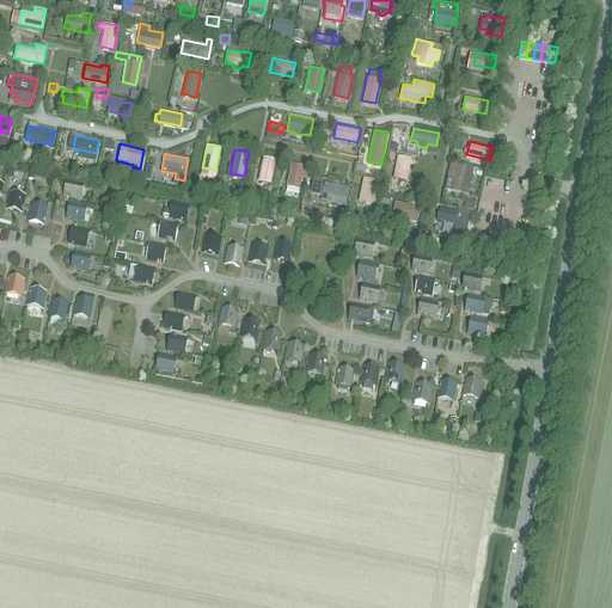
[(405,177),(410,155),(399,153),(396,171),(401,172),(401,176),(405,177)]
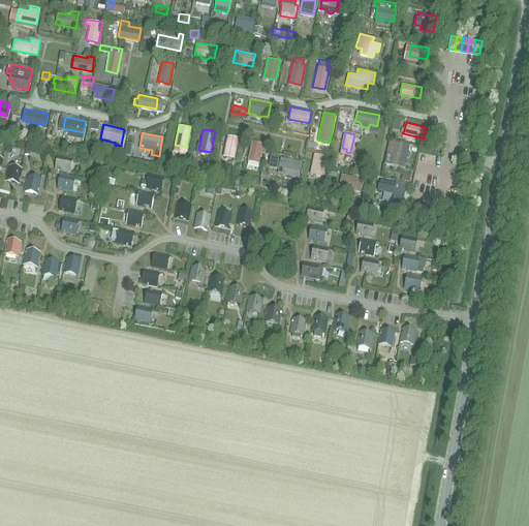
[(239,136),(227,134),(223,155),(235,157),(239,136)]
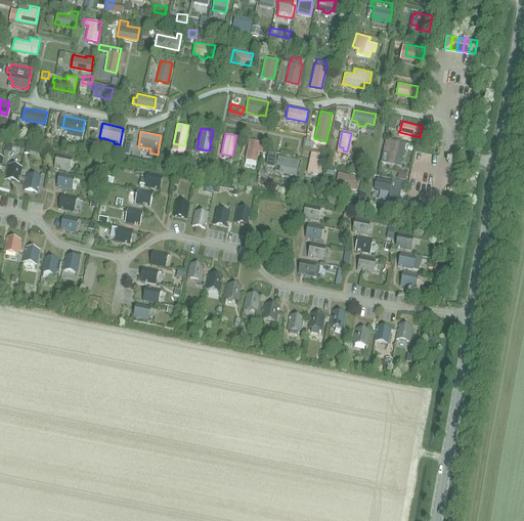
[(264,141),(249,138),(245,158),(246,158),(245,163),(255,165),(256,160),(257,161),(259,150),(263,152),(264,141)]
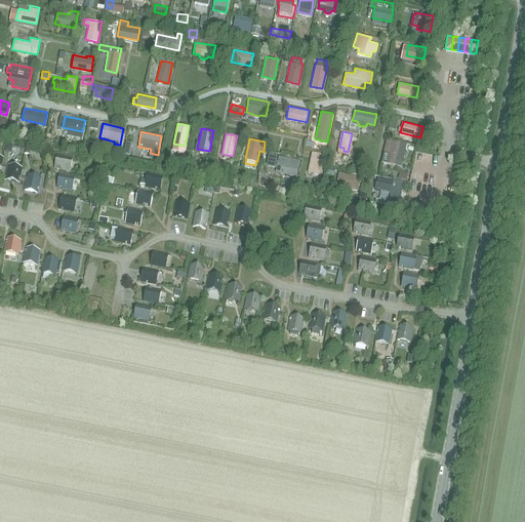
[(384,152),(381,161),(388,162),(388,160),(397,162),(397,164),(401,165),(406,144),(402,143),(387,138),(384,152)]
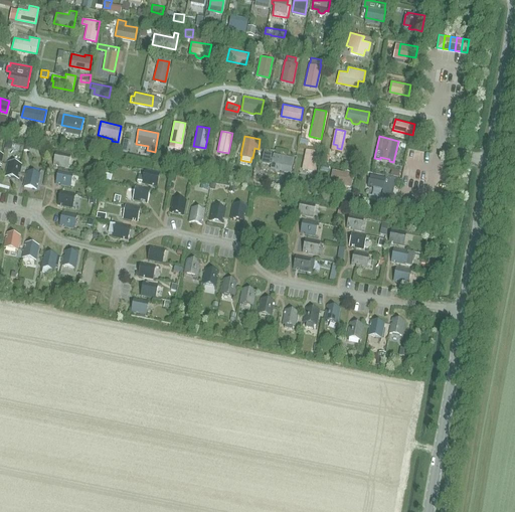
[(312,170),(316,151),(307,149),(304,165),(308,165),(308,169),(312,170)]
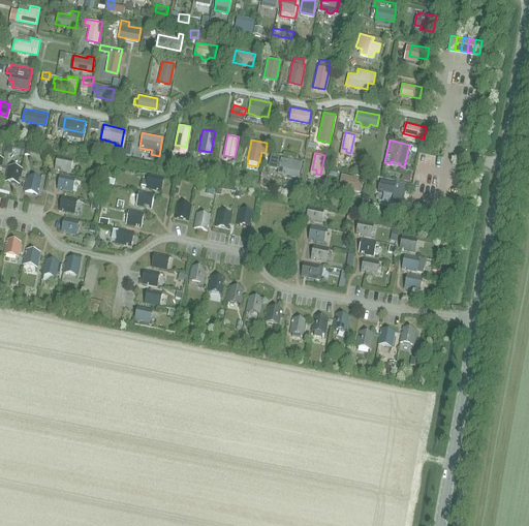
[(69,169),(72,157),(58,154),(55,166),(69,169)]
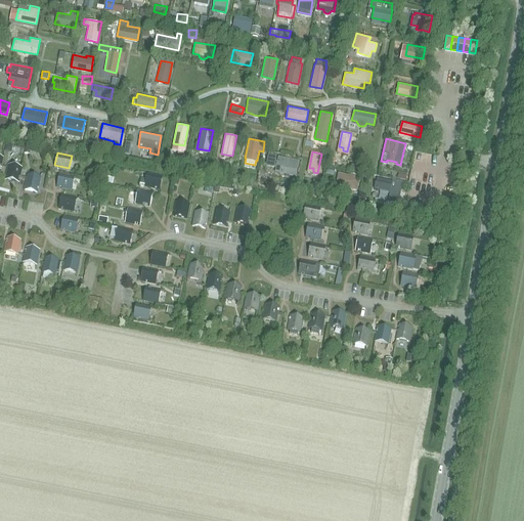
[(268,153),(265,164),(272,166),(275,165),(274,170),(296,175),(299,160),(278,155),(276,160),(275,160),(276,155),(268,153)]
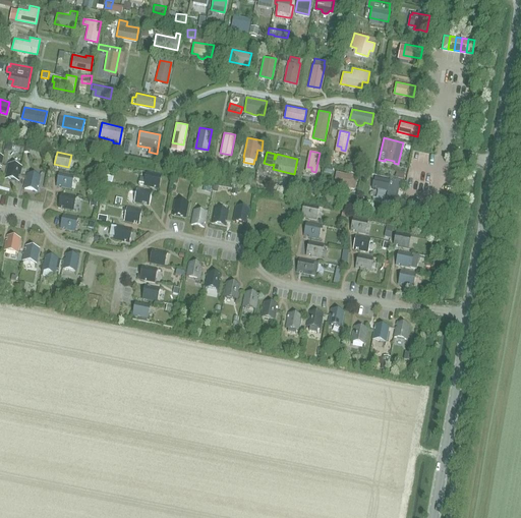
[(18,178),(20,165),(8,162),(5,176),(18,178)]
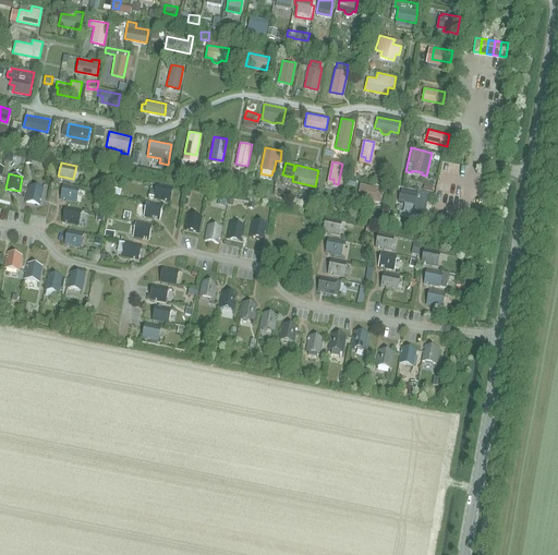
[(76,198),(79,184),(63,181),(61,196),(76,198)]
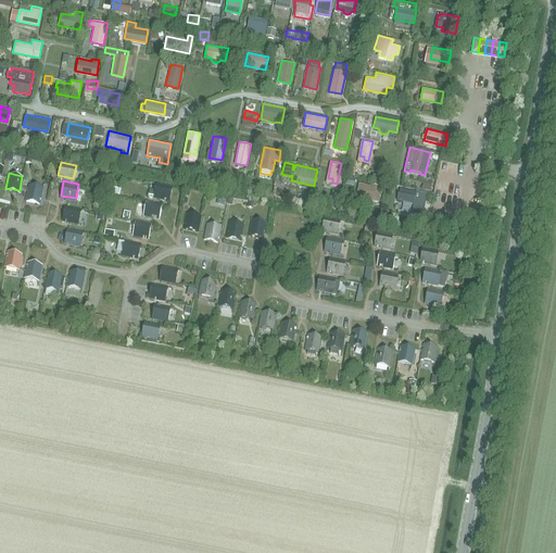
[(168,198),(172,185),(156,181),(154,196),(168,198)]
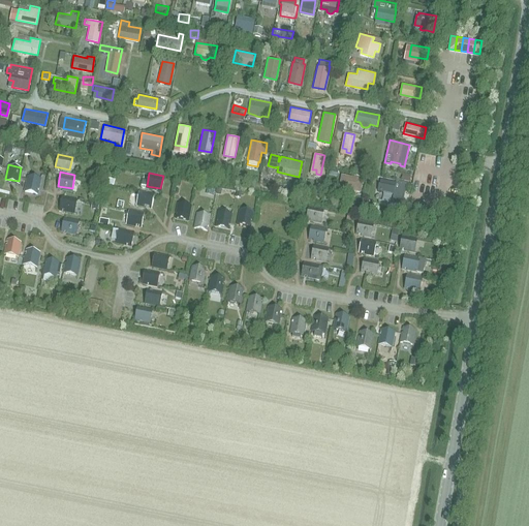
[(353,176),(341,173),(338,187),(361,191),(363,178),(361,177),(361,176),(353,175),(353,176)]
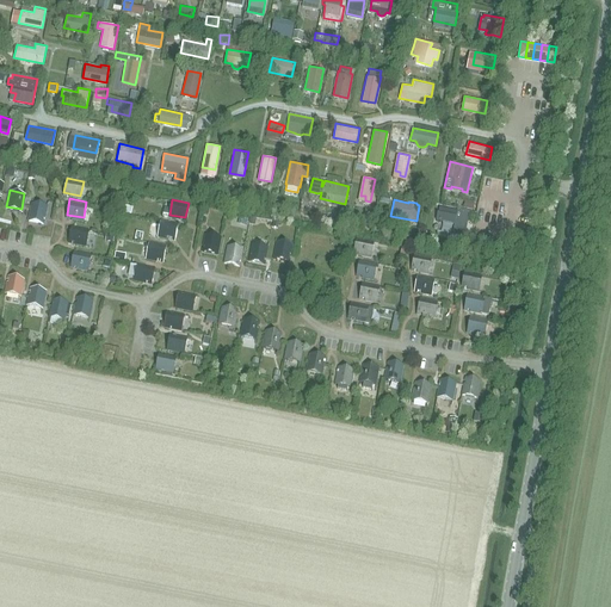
[(44,222),(47,205),(31,202),(29,218),(44,222)]
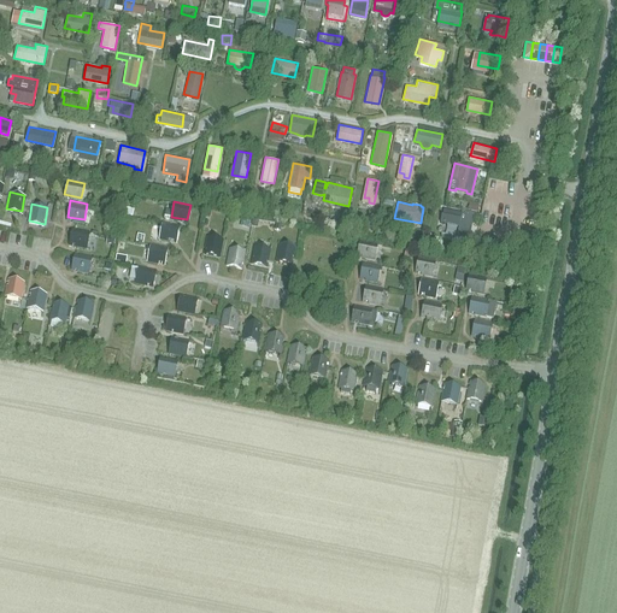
[(442,207),(440,220),(458,224),(457,235),(466,237),(469,237),(474,213),(442,207)]
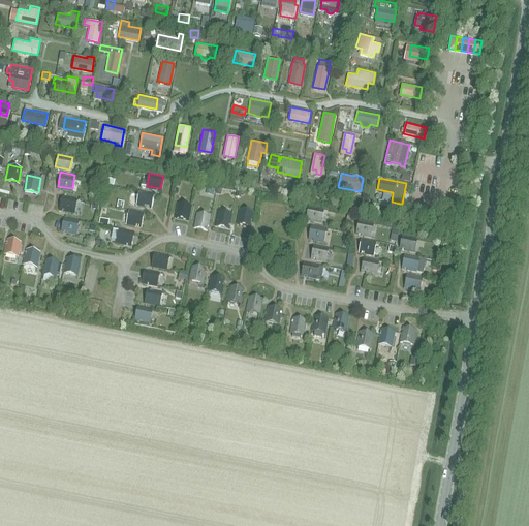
[(152,206),(154,192),(139,189),(137,203),(152,206)]
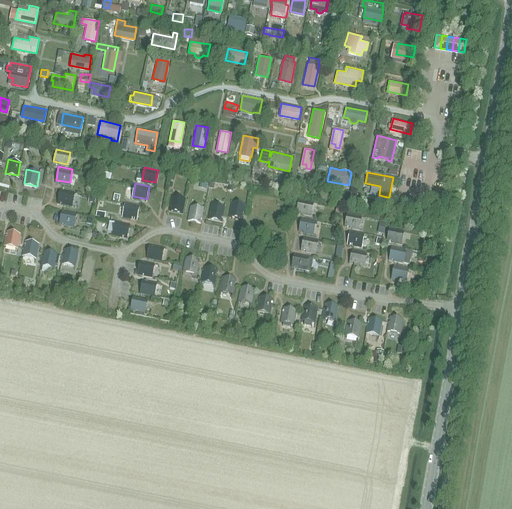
[(71,203),(73,190),(60,188),(58,201),(71,203)]
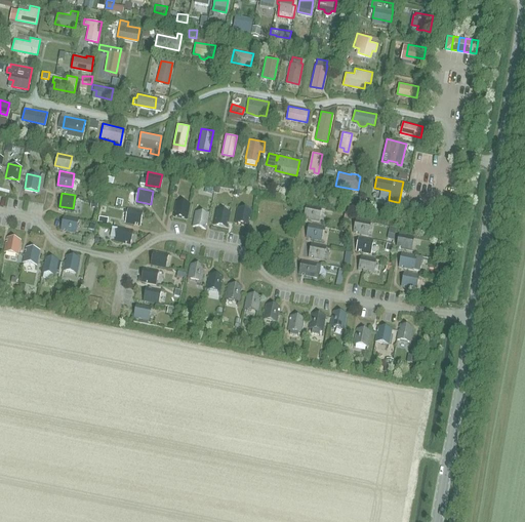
[(188,216),(190,202),(177,199),(174,213),(188,216)]
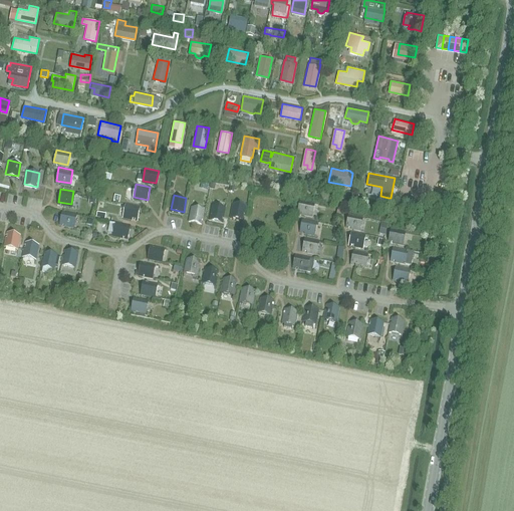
[(313,215),(315,202),(301,200),(299,212),(313,215)]
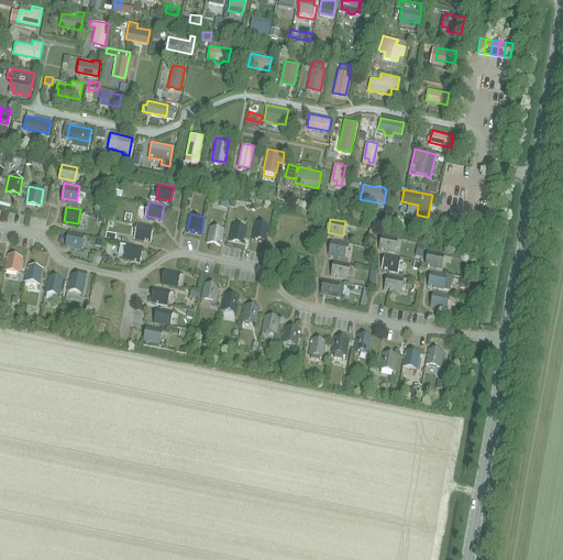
[(267,238),(269,223),(256,220),(253,235),(267,238)]
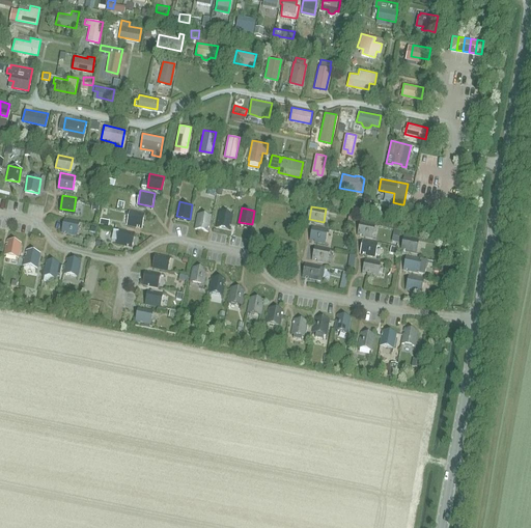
[(142,225),(144,212),(130,209),(128,222),(142,225)]
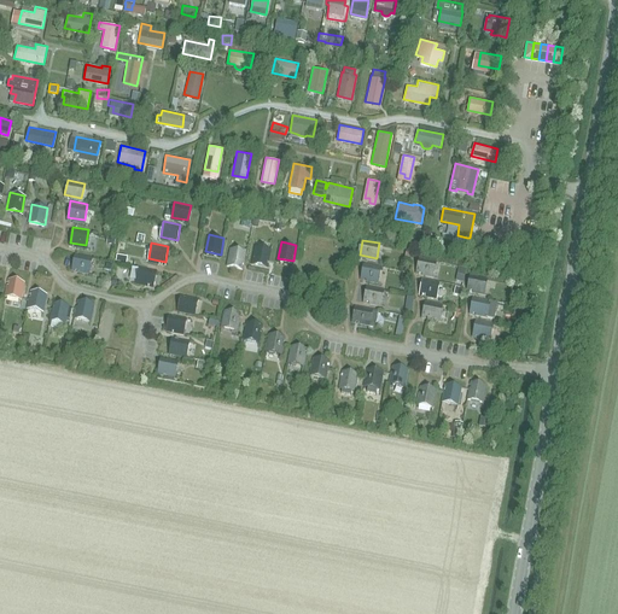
[(268,263),(272,247),(256,244),(252,261),(268,263)]
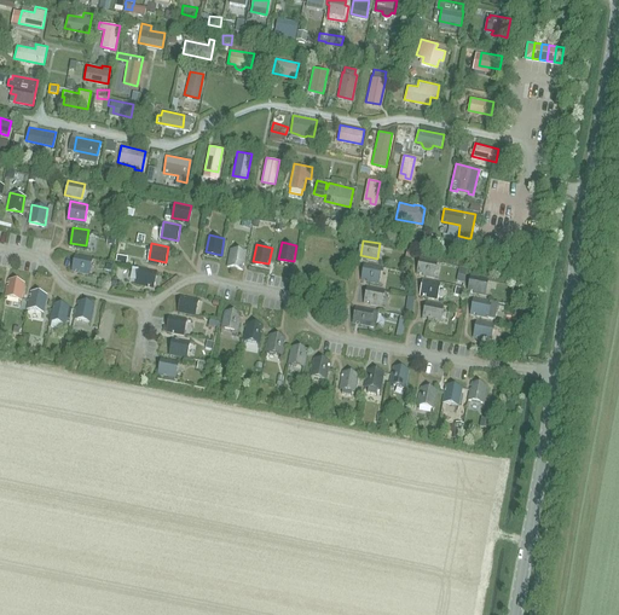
[(243,267),(247,250),(231,247),(227,265),(243,267)]
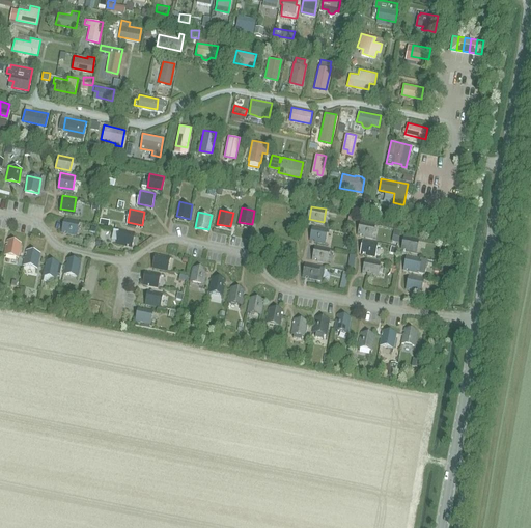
[(76,232),(79,221),(64,218),(62,229),(76,232)]
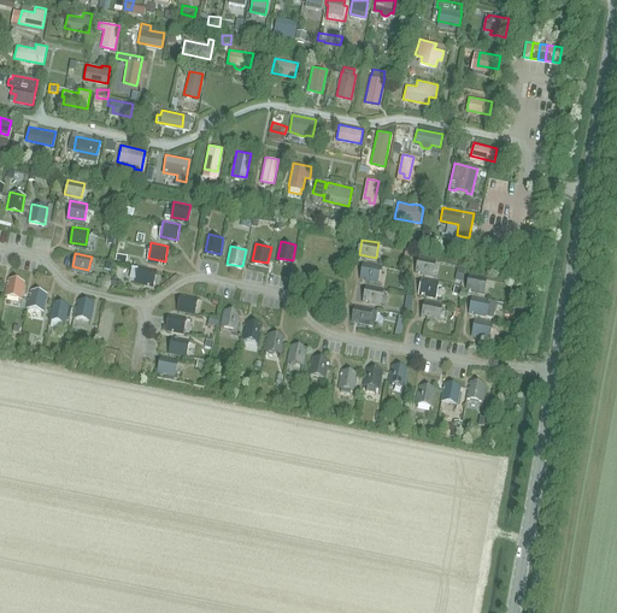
[(433,273),(436,259),(418,255),(415,270),(433,273)]
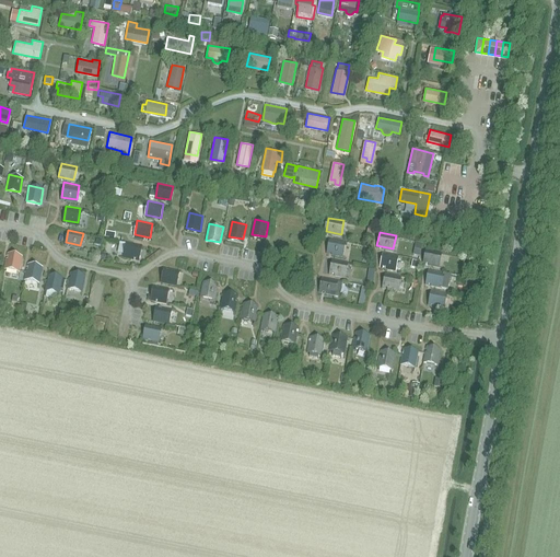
[(343,254),(346,241),(331,239),(329,252),(343,254)]
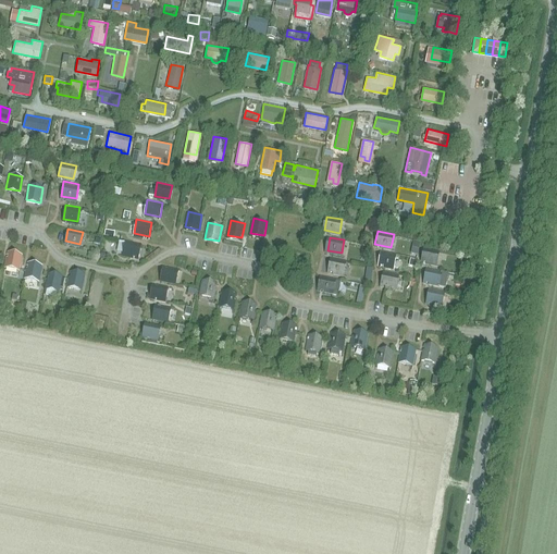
[(139,257),(141,244),(125,241),(123,253),(139,257)]
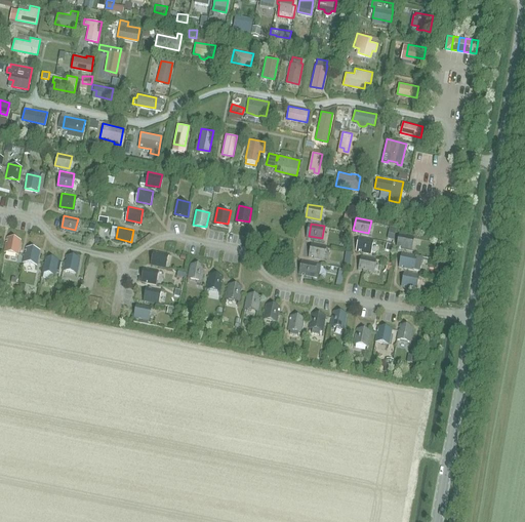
[(411,248),(414,235),(400,233),(397,245),(411,248)]
